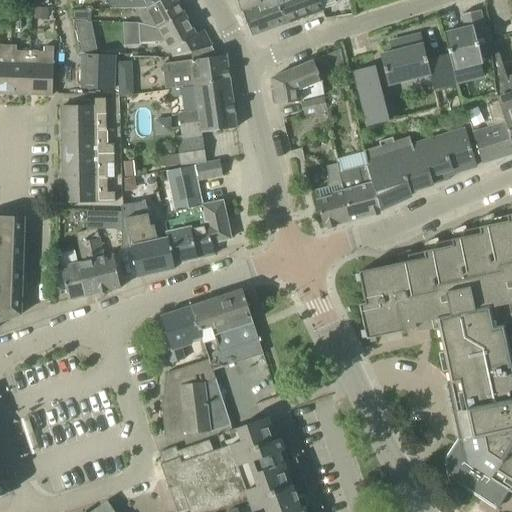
[(162,0),(105,0),(111,9),(135,9),(147,8),(162,0)]
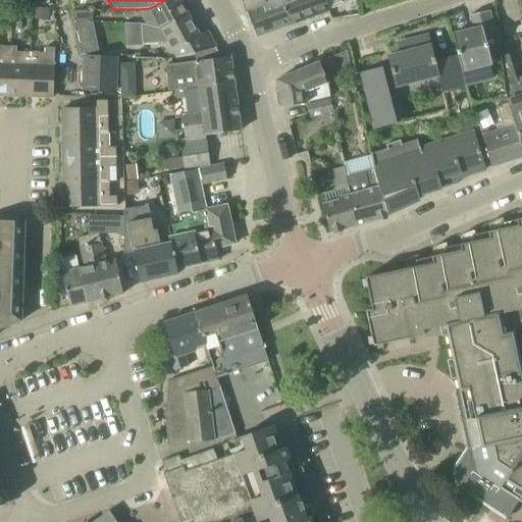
[(161,29),(188,14),(179,0),(165,0),(150,8),(138,9),(147,25),(161,29)]
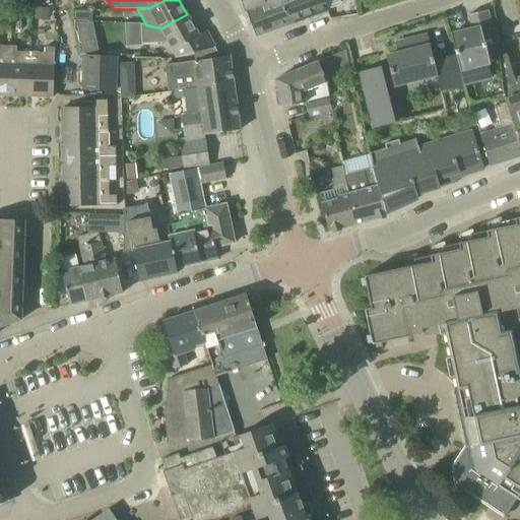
[(239,0),(244,11),(265,2),(264,0),(239,0)]
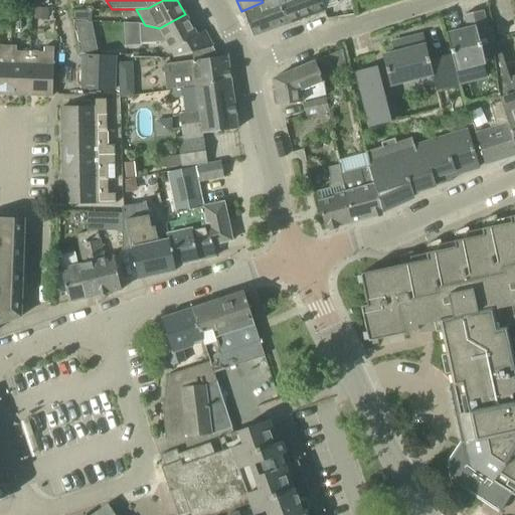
[(252,37),(276,29),(273,19),(271,12),(282,8),(278,0),(271,0),(264,3),(263,2),(241,11),(241,13),(243,12),(252,37)]
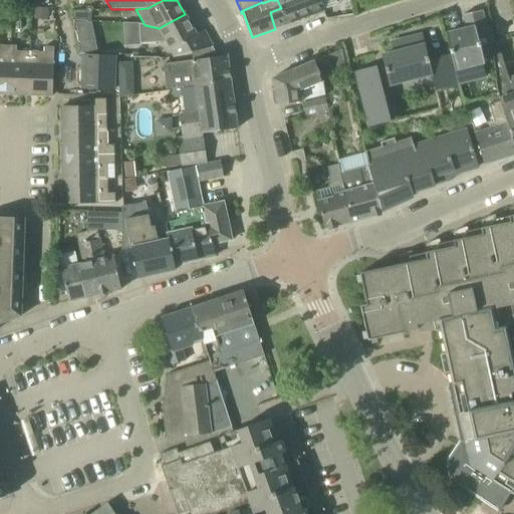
[(324,11),(319,0),(277,0),(281,8),(270,12),(272,19),(275,29),(324,11)]
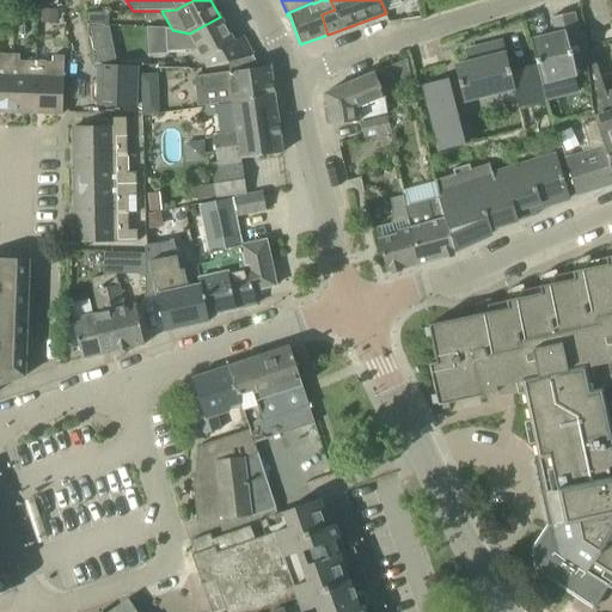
[(577,34),(574,13),(574,12),(552,18),(557,35),(531,41),(537,65),(542,84),(577,75),(569,46),(586,42),(583,32),(577,34)]
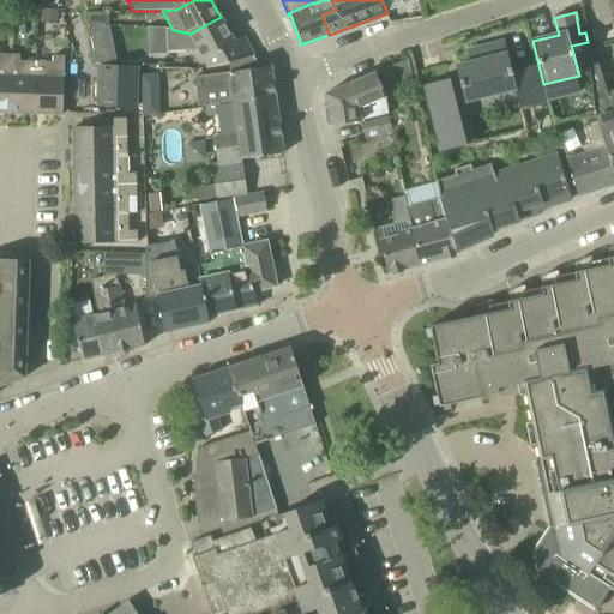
[(252,58),(245,37),(235,43),(221,17),(190,34),(173,30),(166,28),(167,53),(199,52),(204,61),(209,59),(214,67),(230,64),(238,61),(239,62),(252,58)]
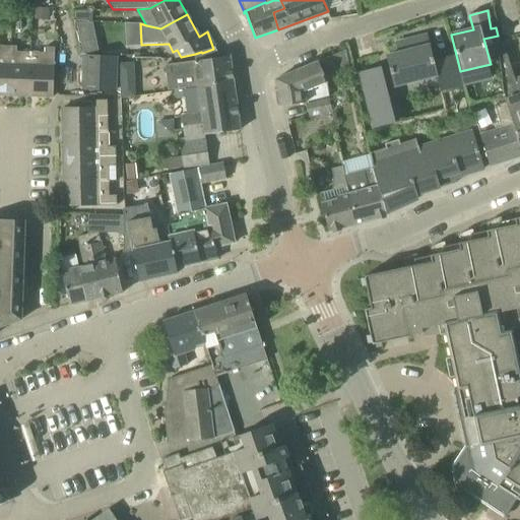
[(381,67),(361,73),(375,129),(395,124),(386,87),(393,85),(394,86),(436,75),(441,92),(464,86),(460,71),(456,55),(434,61),(428,37),(396,45),(398,55),(386,58),(389,69),(382,71),(381,67)]
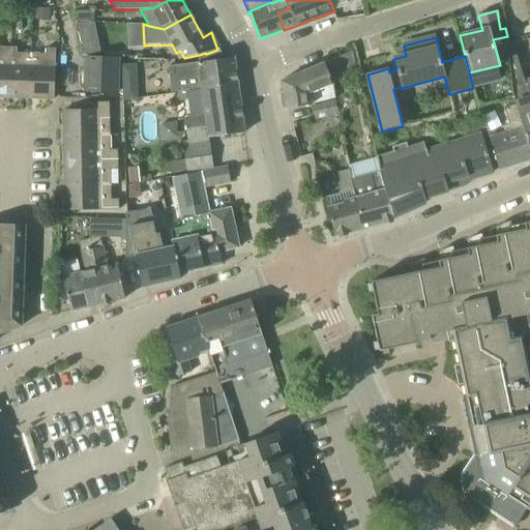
[(30,98),(32,54),(18,54),(18,48),(8,48),(6,98),(30,98)]
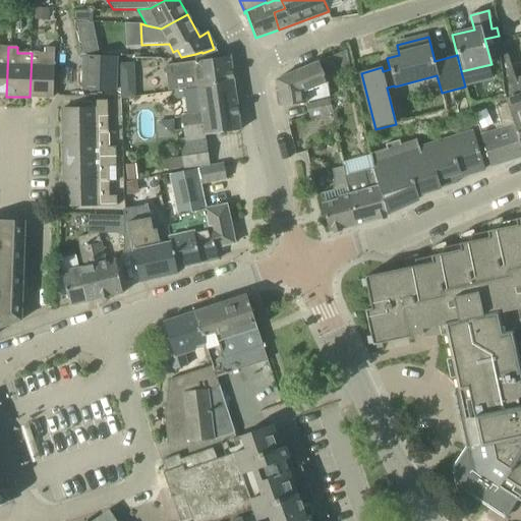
[(30,97),(52,98),(54,98),(55,48),(45,48),(45,53),(32,53),(30,97)]
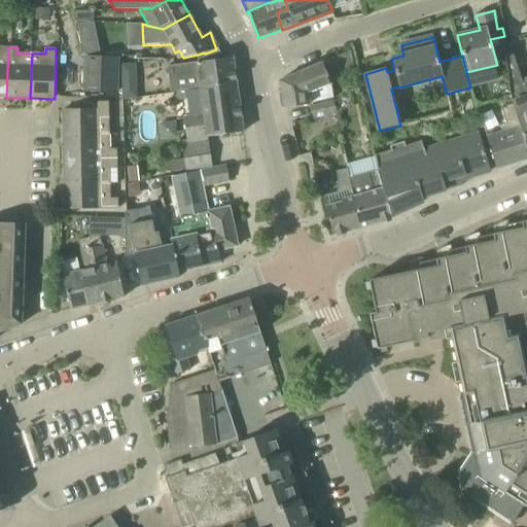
[(526,95),(522,80),(514,55),(506,57),(512,101),(513,104),(526,145),(526,95)]
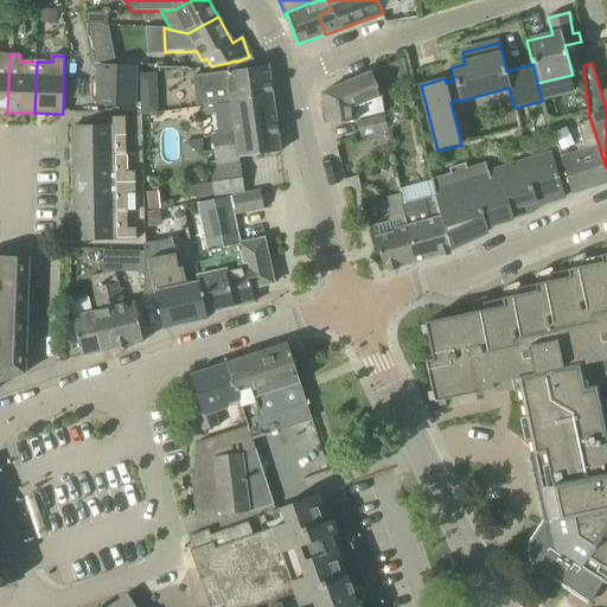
[(98,65),(97,106),(134,107),(135,66),(98,65)]
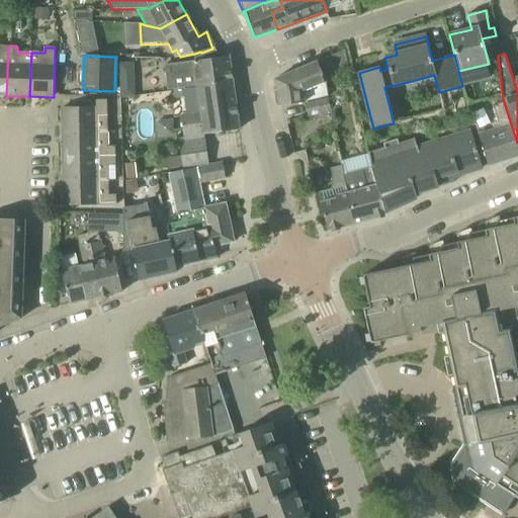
[(196,87),(233,82),(229,57),(193,62),(166,65),(167,80),(169,91),(196,87)]
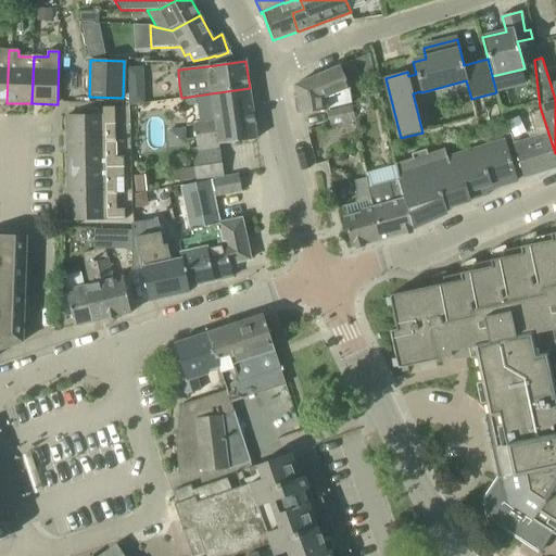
[(350,89),(341,68),(341,66),(295,86),(299,114),(327,111),(325,99),(350,89)]
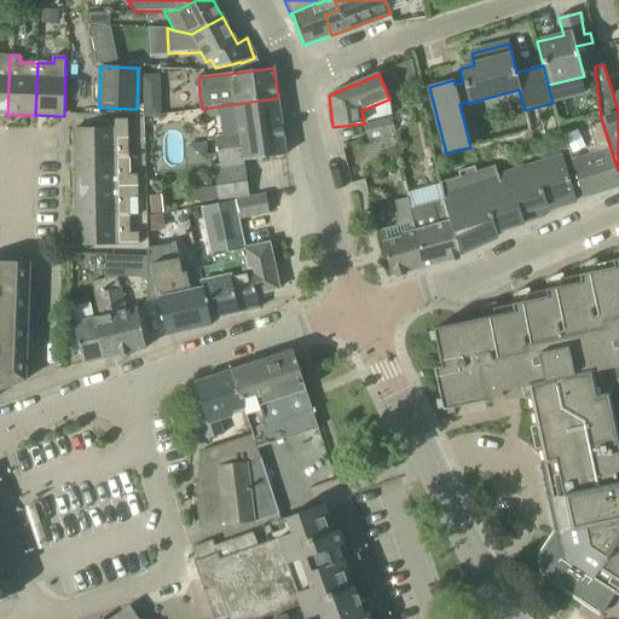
[(557,86),(559,99),(585,96),(584,82),(557,86)]
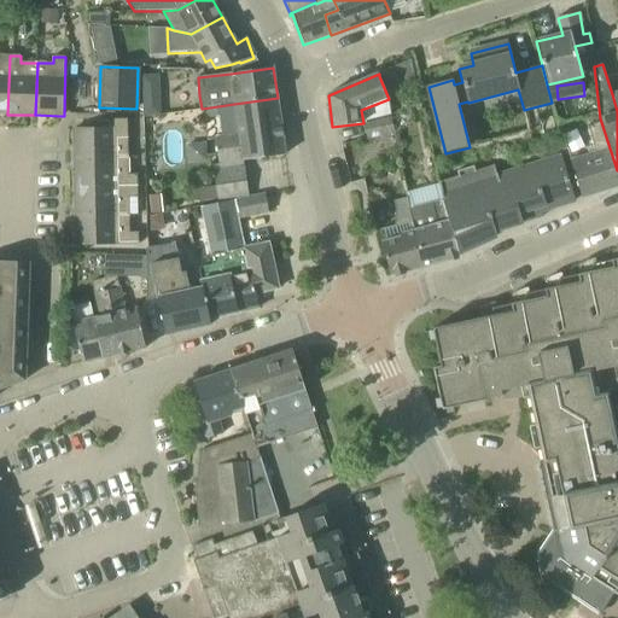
[(214,164),(217,187),(219,204),(249,198),(244,162),(285,156),(278,98),(234,104),(237,135),(222,138),(216,139),(220,164),(214,164)]
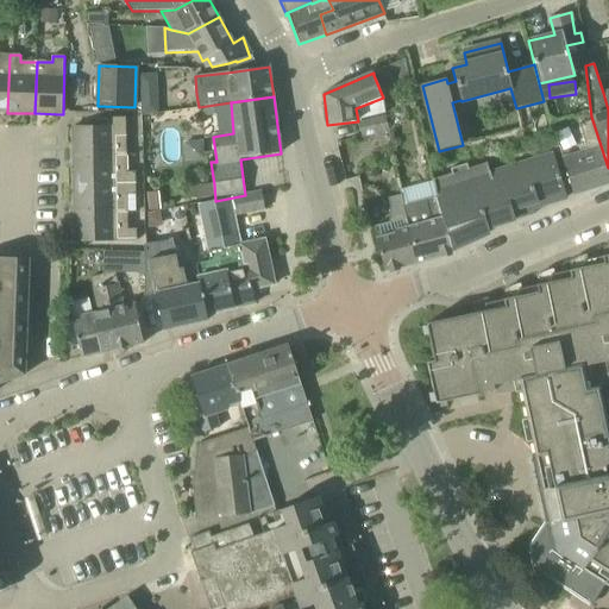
[(75,156),(126,155),(126,118),(112,118),(113,126),(74,127),(75,156)]
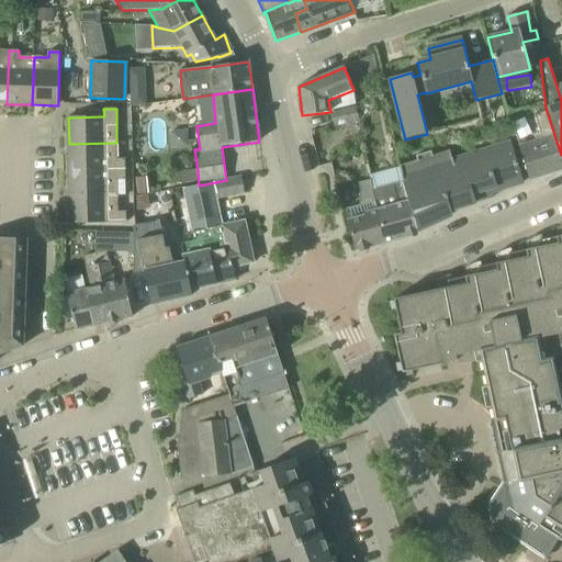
[(332,116),(335,128),(359,122),(356,110),(332,116)]
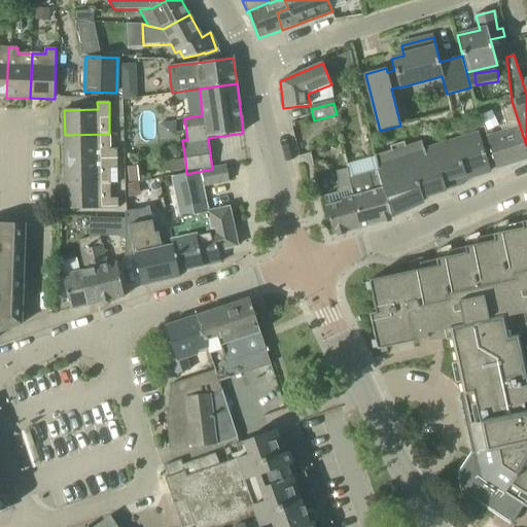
[(526,160),(526,145),(513,104),(501,108),(508,133),(487,140),(496,170),(526,160)]
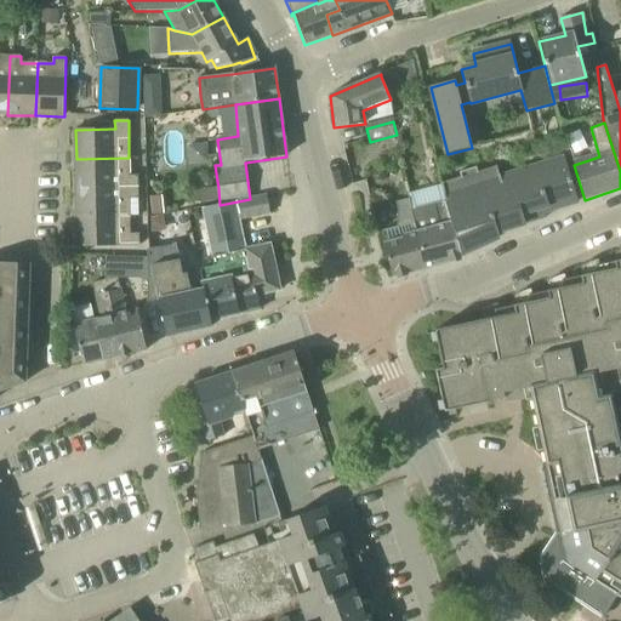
[(206,143),(187,146),(188,166),(209,164),(206,143)]
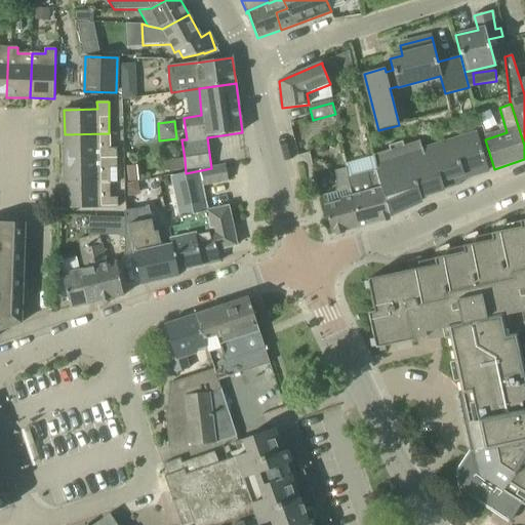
[(65,159),(117,158),(117,148),(110,149),(109,133),(65,134),(65,159)]
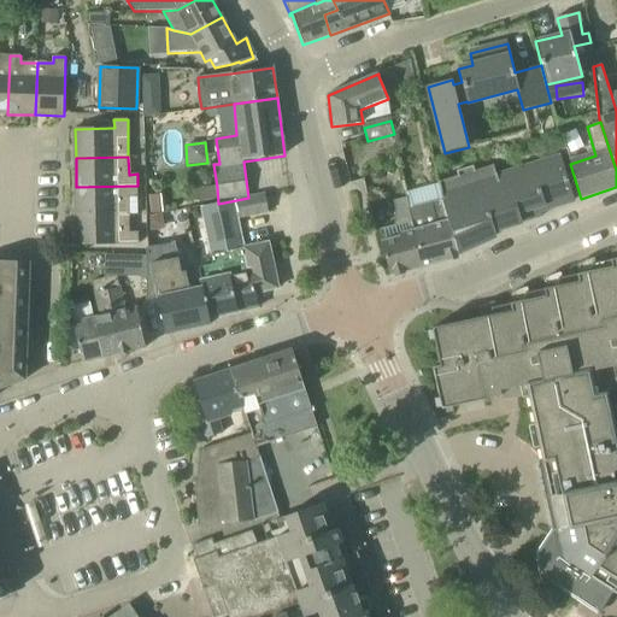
[(459,176),(435,183),(440,201),(457,250),(495,239),(493,231),(524,222),(522,216),(574,200),(560,157),(499,176),(495,165),(476,171),(475,166),(458,171),(459,176)]
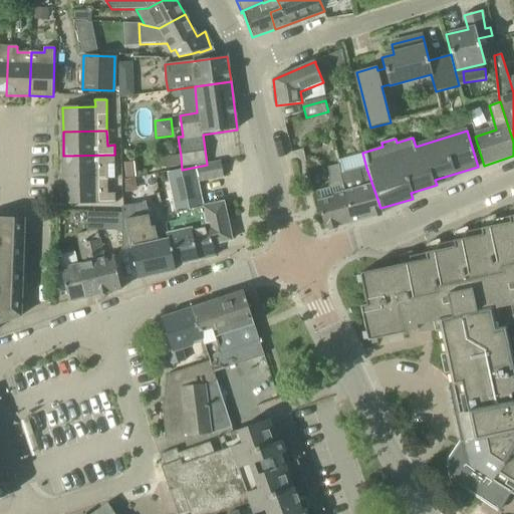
[(63,180),(107,180),(107,165),(114,165),(114,155),(63,156),(63,180)]
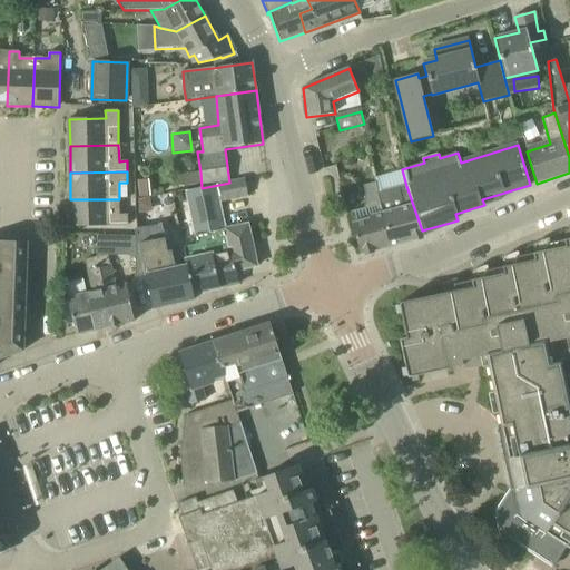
[(200,173),(184,174),(185,186),(186,192),(202,188),(200,173)]
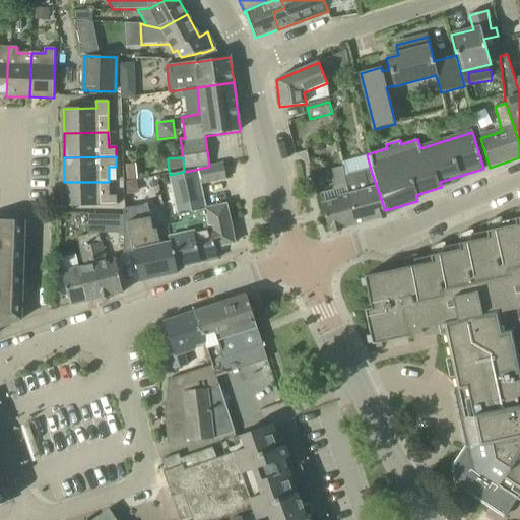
[(226,179),(224,167),(223,165),(209,167),(184,172),(170,175),(169,175),(180,223),(169,225),(171,237),(170,237),(171,242),(170,243),(167,228),(161,229),(172,275),(178,274),(177,269),(217,260),(214,248),(235,244),(226,205),(206,209),(201,185),(226,179)]
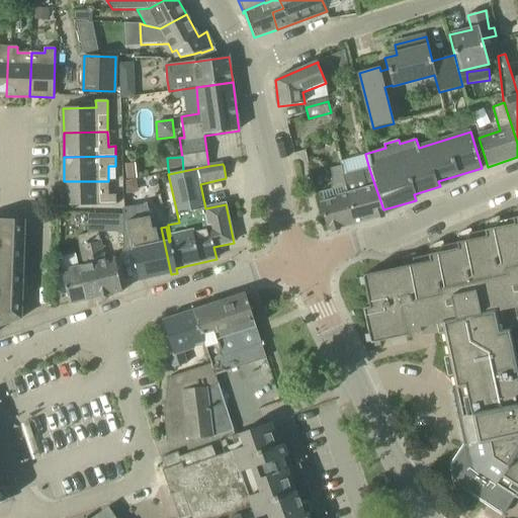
[(353,207),(344,176),(342,166),(329,170),(330,176),(329,191),(319,194),(328,232),(352,226),(347,209),(353,207)]
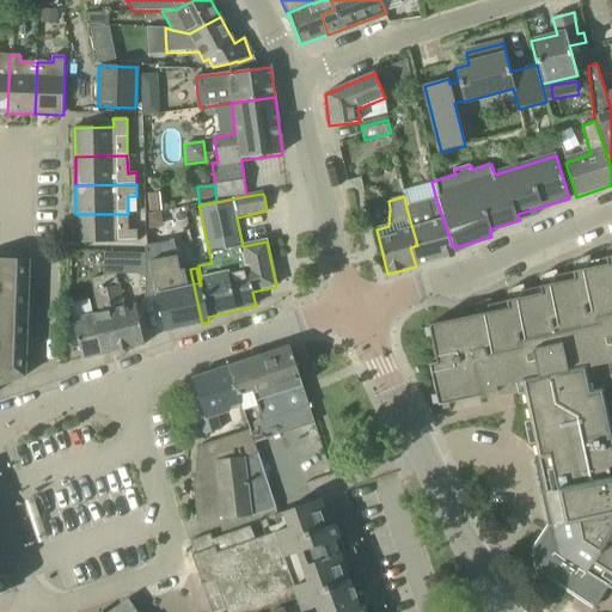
[(456,255),(453,248),(436,200),(407,208),(417,245),(410,248),(416,267),(454,256),(454,255),(456,255)]
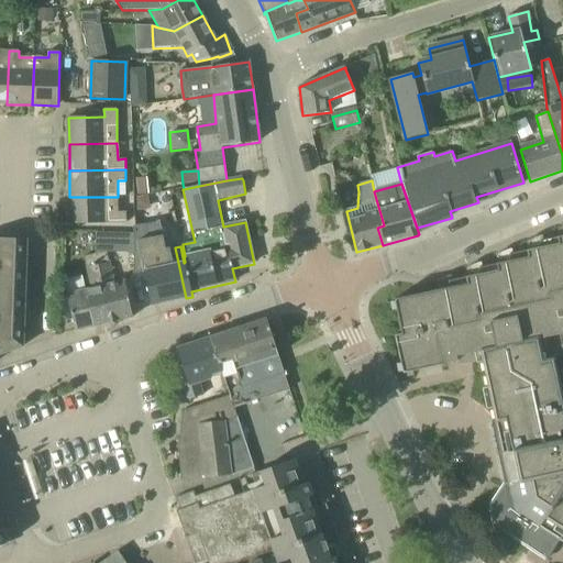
[(118,197),(69,197),(70,224),(127,223),(127,212),(119,212),(118,197)]
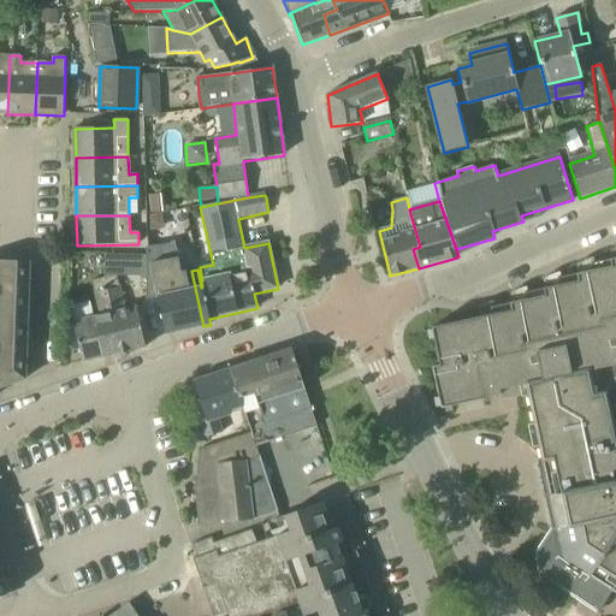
[(163,215),(148,218),(150,232),(165,230),(163,215)]
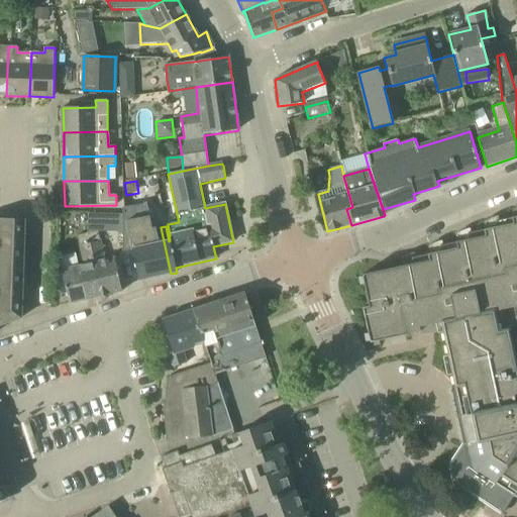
[(132,249),(139,280),(171,274),(161,227),(152,229),(147,204),(123,208),(123,235),(123,252),(132,249)]
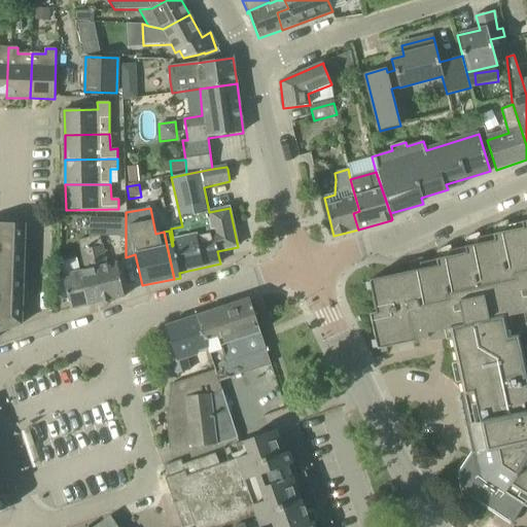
[(462,492),(496,515),(512,524),(523,505),(526,507),(526,376),(519,338),(526,335),(526,220),(504,225),(506,232),(477,238),(478,244),(448,251),(449,256),(420,264),(421,270),(370,280),(376,313),(370,314),(378,350),(428,339),(427,334),(450,329),(469,418),(465,419),(472,453),(458,475),(462,492)]
